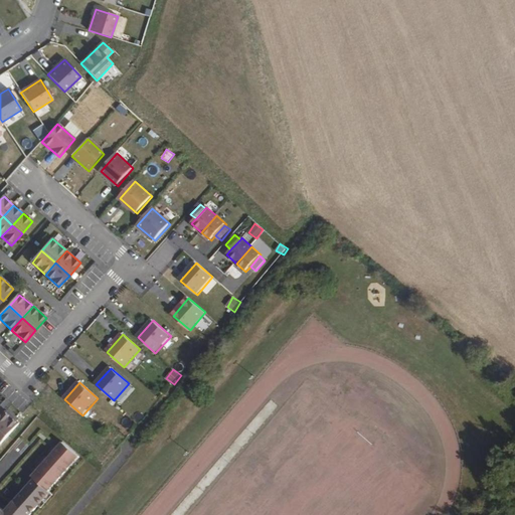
[(0,420),(0,427),(10,437),(21,424),(7,412),(0,420)]
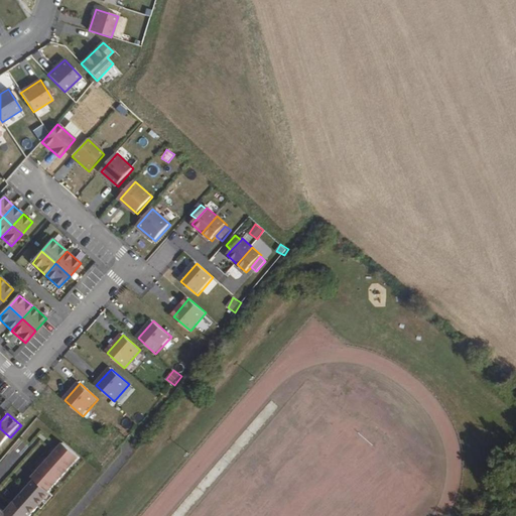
[(0,448),(10,437),(0,428),(0,448)]
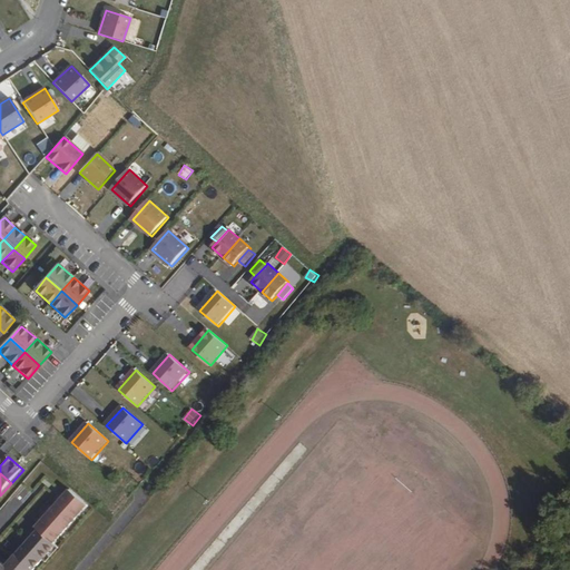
[(39,569),(53,553),(51,551),(84,513),(66,498),(31,539),(33,541),(8,569),(39,569)]
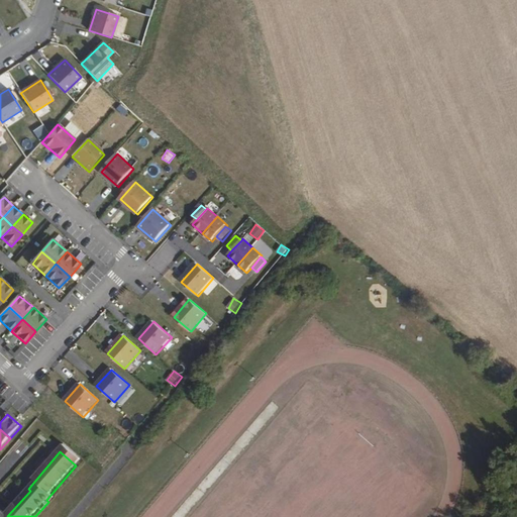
All buildings are outlined.
